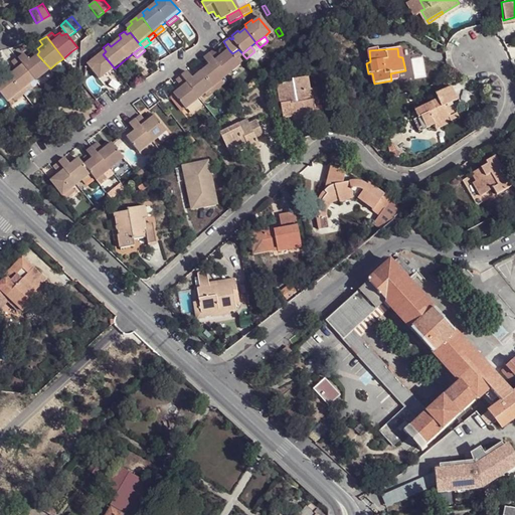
[(219,53),(216,50),(210,54),(227,76),(241,64),(240,63),(232,53),(229,50),(226,52),(224,49),(219,53)]
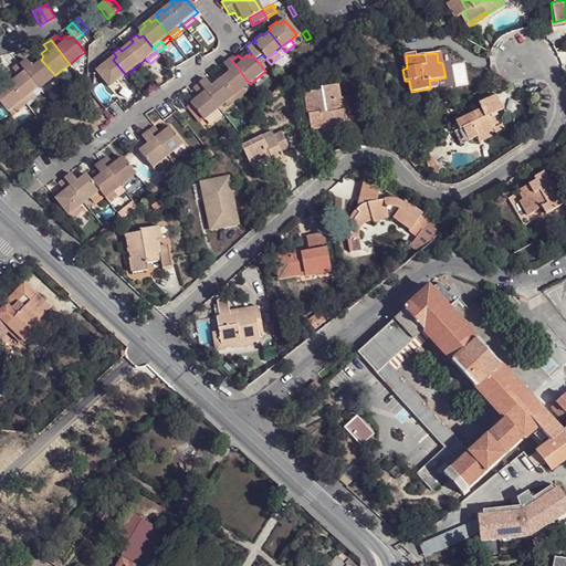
[(262,54),(255,59),(264,70),(268,67),(264,63),(268,61),(266,59),(262,54)]
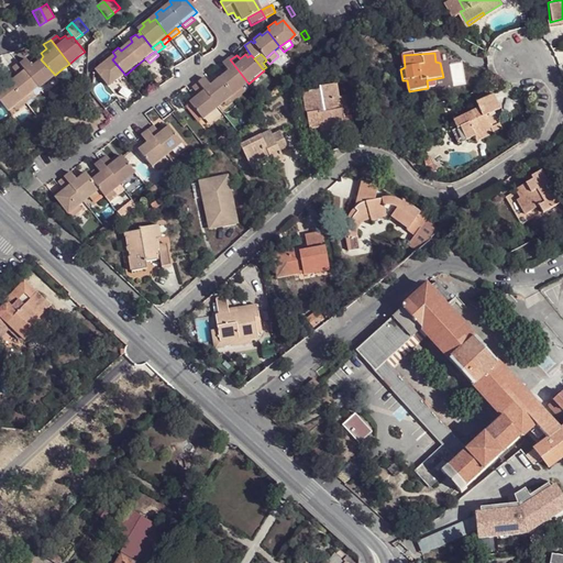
[(73,67),(81,61),(78,56),(69,64),(73,67)]
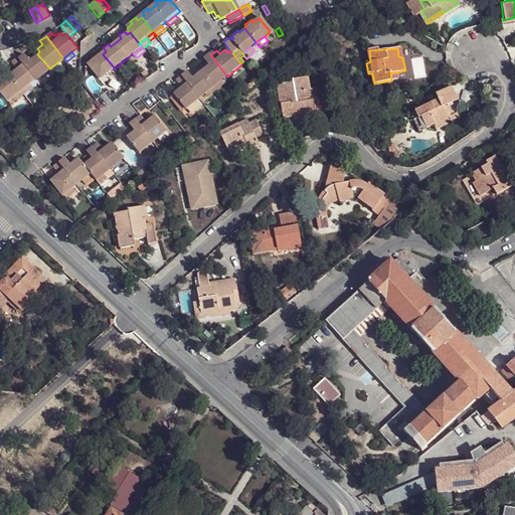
[(9,68),(11,71),(9,74),(21,90),(29,82),(34,77),(35,79),(40,75),(50,68),(37,54),(33,56),(31,53),(26,56),(24,52),(18,57),(17,56),(12,60),(14,64),(9,68)]
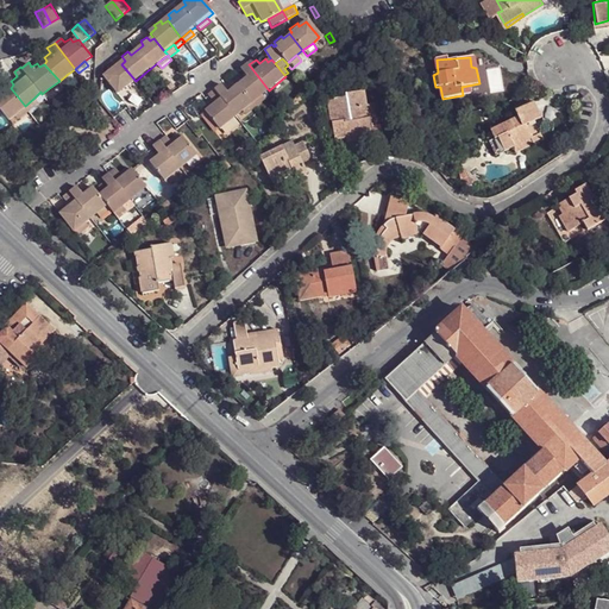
[(118,94),(125,89),(136,81),(121,64),(117,67),(113,62),(107,68),(110,73),(105,76),(106,79),(118,94)]
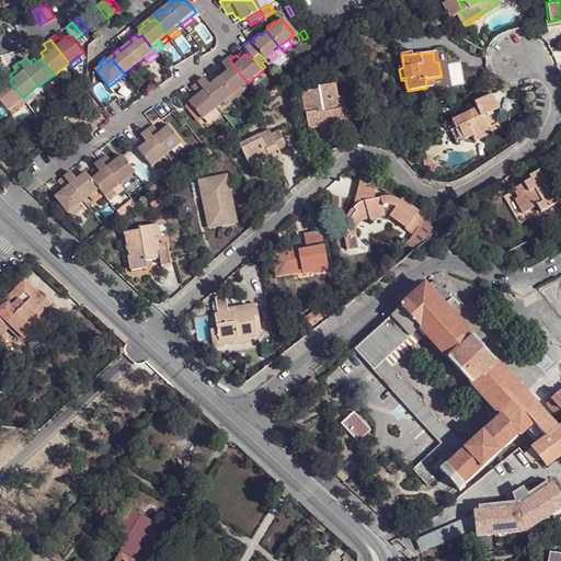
[(231,95),(241,88),(248,83),(229,59),(222,65),(226,70),(220,73),(224,77),(216,82),(214,79),(208,83),(204,79),(193,88),(195,93),(191,98),(193,101),(189,103),(201,119),(222,103),(231,95)]
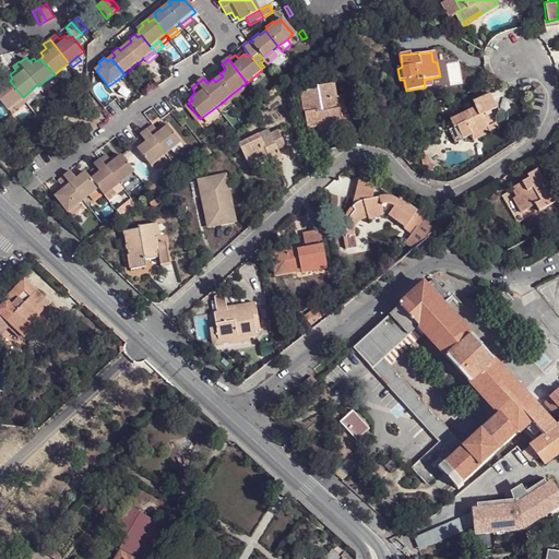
[(128,79),(137,72),(133,67),(125,74),(128,79)]
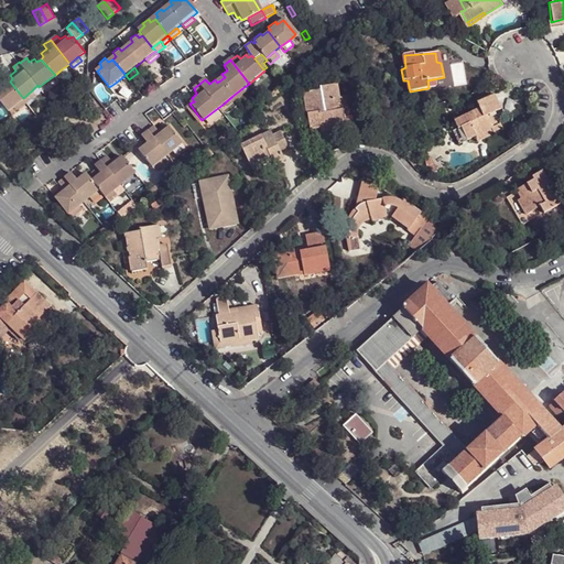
[(58,79),(66,73),(63,68),(55,75),(58,79)]
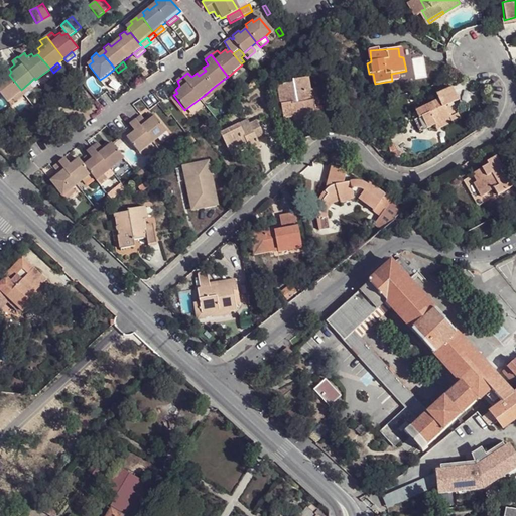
[(40,76),(43,80),(53,73),(50,69),(40,76)]
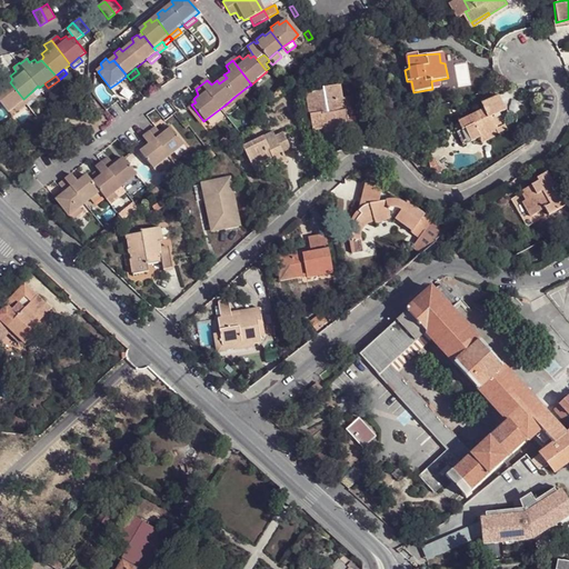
[(117,83),(120,88),(130,80),(127,76),(117,83)]
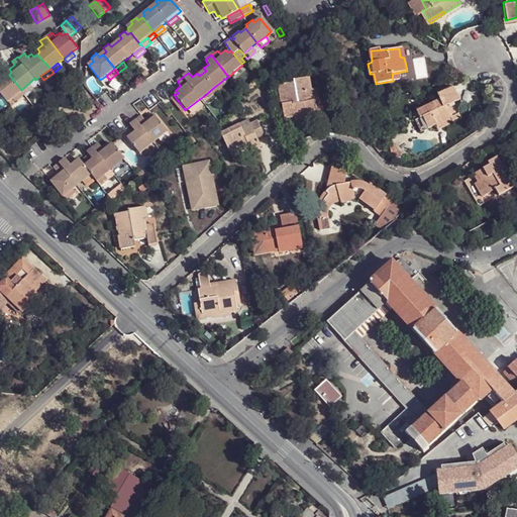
[(0,78),(0,92),(7,101),(12,97),(21,90),(9,75),(6,77),(4,75),(0,78)]
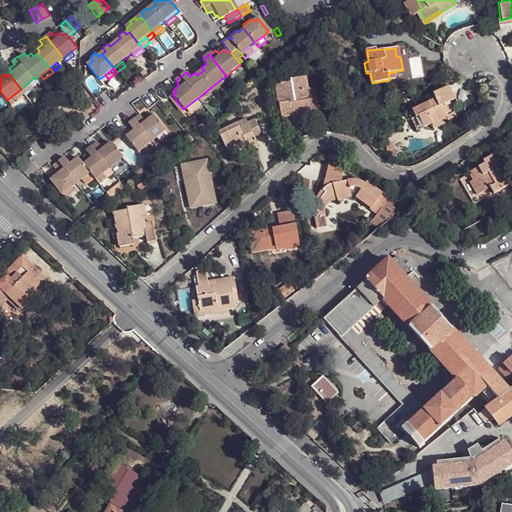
[(289,79),(273,81),(276,100),(277,100),(279,116),(280,116),(281,116),(281,115),(289,114),(289,111),(311,107),(309,99),(307,85),(305,74),(288,76),(289,79)]
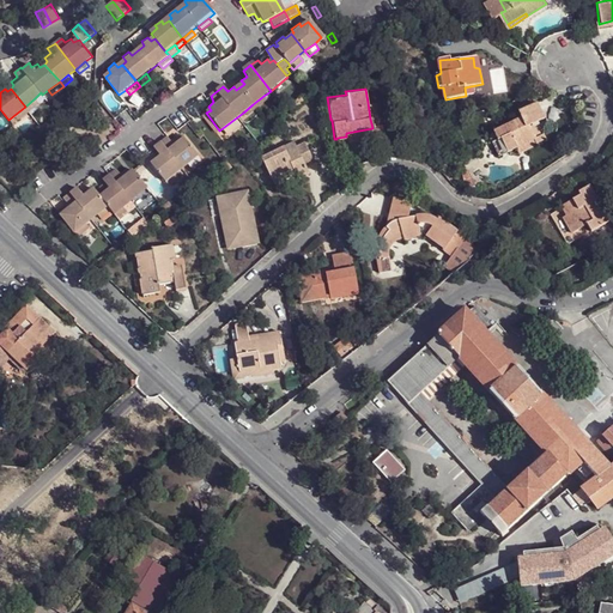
[(258,109),(267,102),(263,96),(253,104),(258,109)]
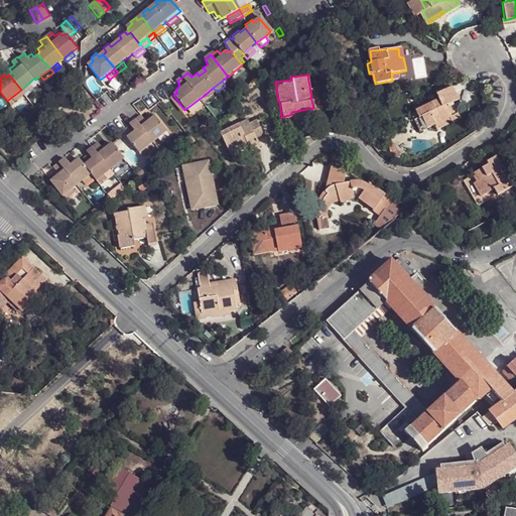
[(254,82),(247,88),(251,92),(257,87),(254,82)]
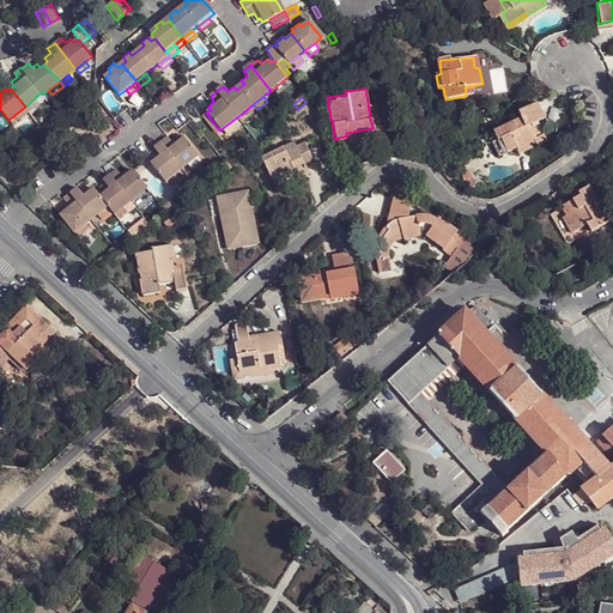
[(30,111),(37,103),(35,98),(25,107),(30,111)]
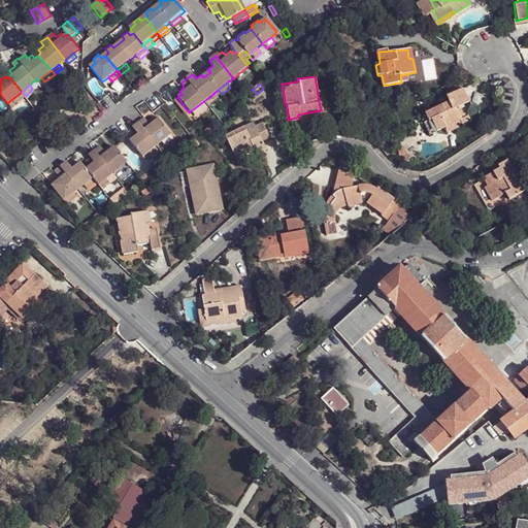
[(317,88),(319,102),(325,100),(323,87),(317,88)]
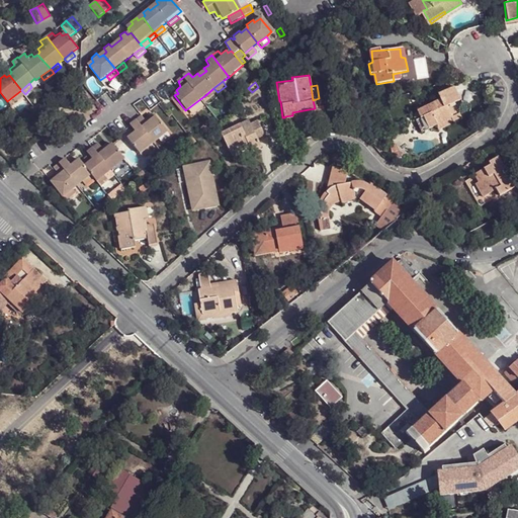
[(452,86),(435,93),(438,97),(441,106),(444,104),(452,101),(458,99),(452,86)]
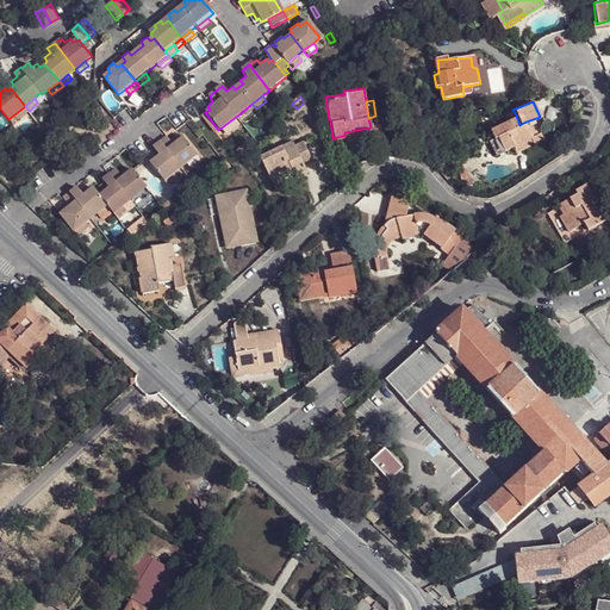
[(251,104),(242,112),(247,117),(256,109),(251,104)]
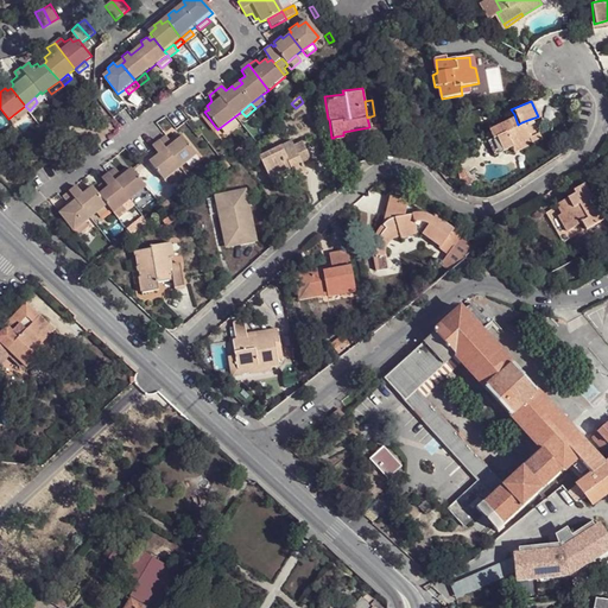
[(14,114),(18,119),(30,111),(25,106),(14,114)]
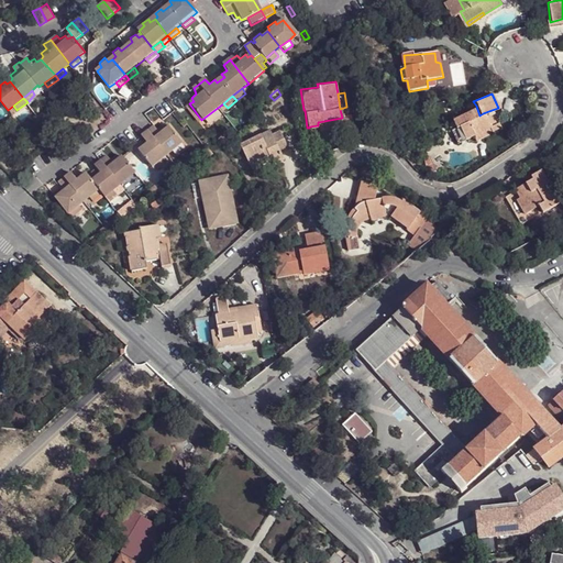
[(476,106),(451,118),(454,127),(457,125),(466,121),(479,116),(476,106)]
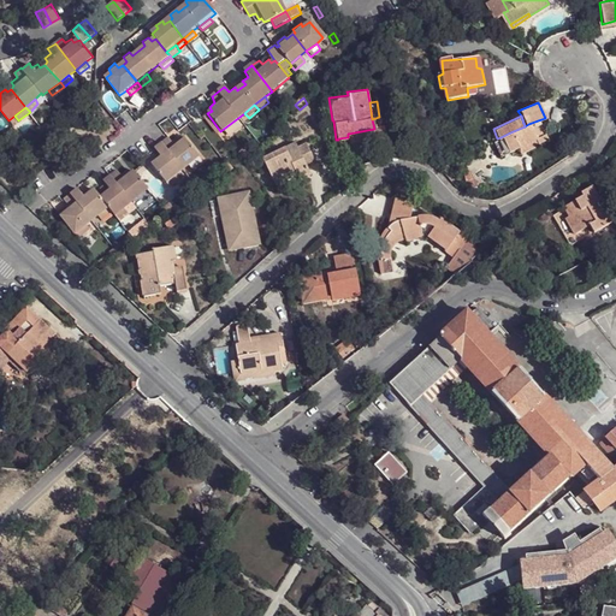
[(538,120),(528,124),(535,140),(537,143),(546,138),(538,120)]
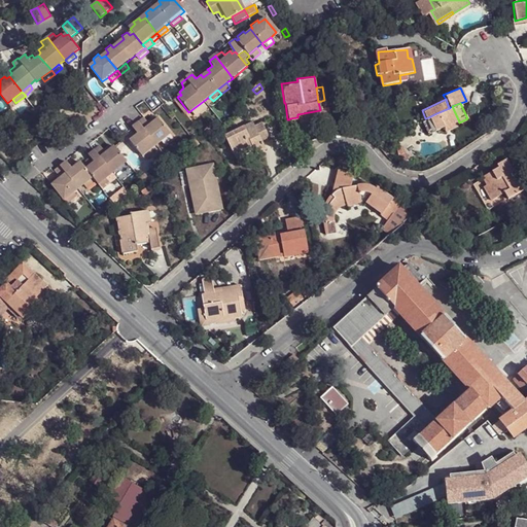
[(449,108),(436,113),(443,126),(458,119),(452,106),(449,108)]
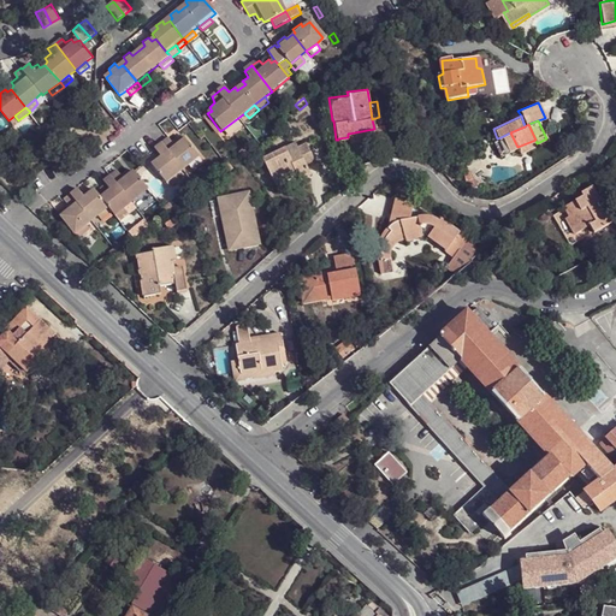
[(348,141),(381,136),(374,129),(348,134),(348,137),(348,141)]
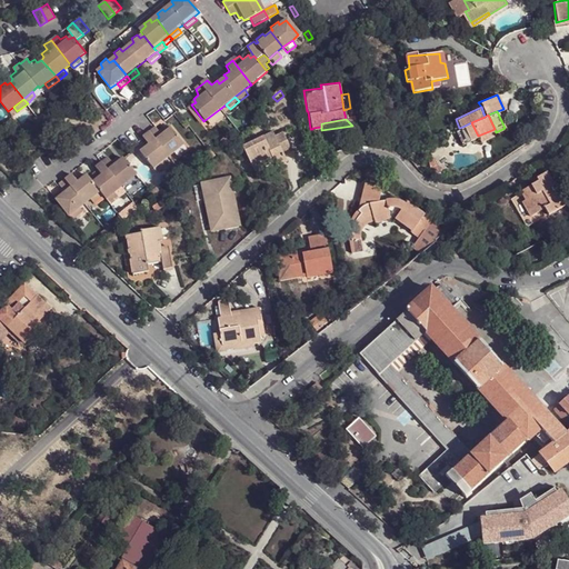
[(471,122),(462,127),(468,140),(477,137),(478,136),(471,122)]
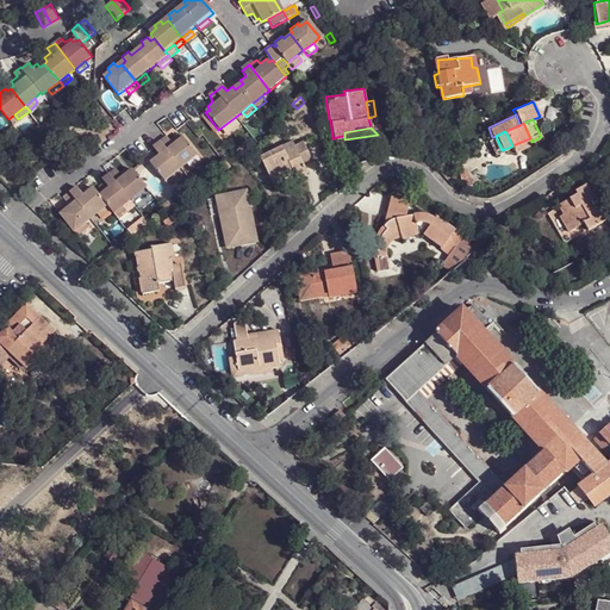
[(335,137),(335,138),(334,138),(335,147),(346,147),(344,139),(344,136),(335,137)]
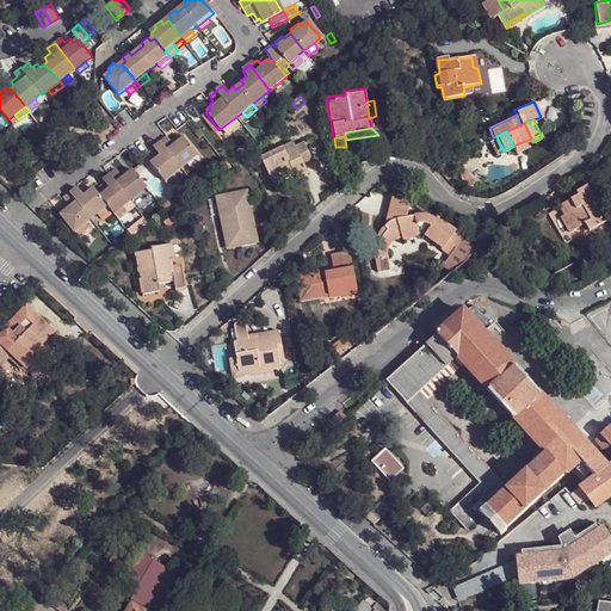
[(493,137),(488,140),(494,154),(503,150),(497,136),(493,137)]
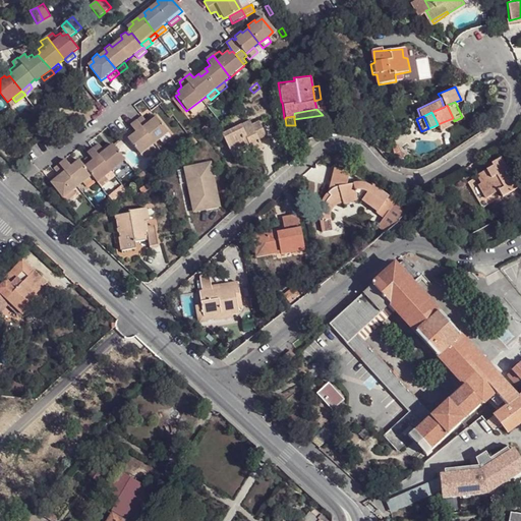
[(145,121),(140,117),(136,120),(155,142),(160,138),(168,131),(156,117),(153,119),(151,117),(145,121)]
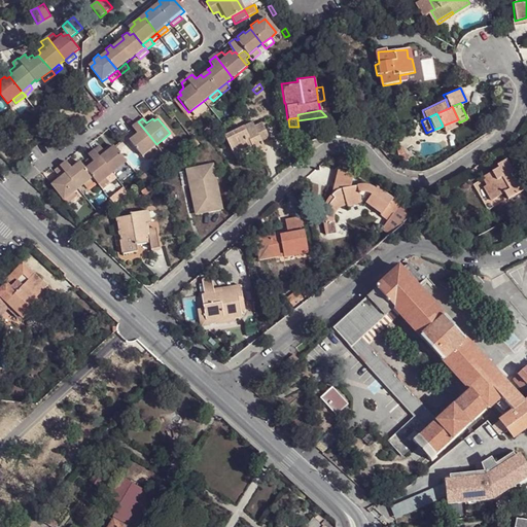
[(443,126),(442,127),(444,131),(460,124),(459,123),(458,119),(443,126)]
